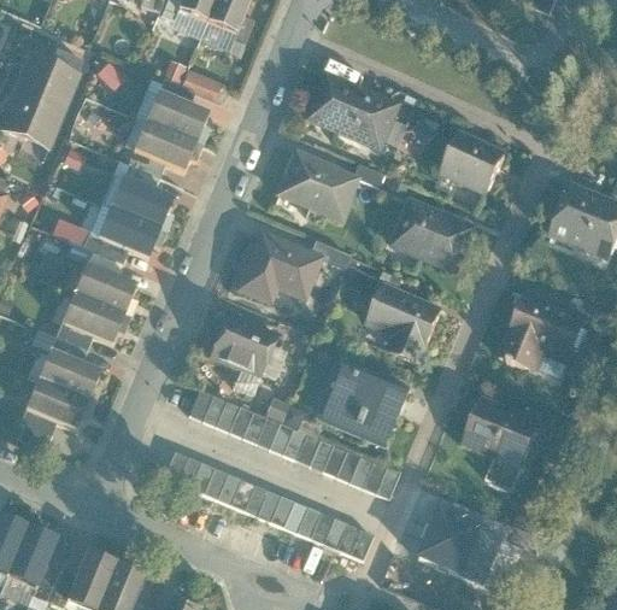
[(160,12),(165,0),(141,0),(140,3),(160,12)]
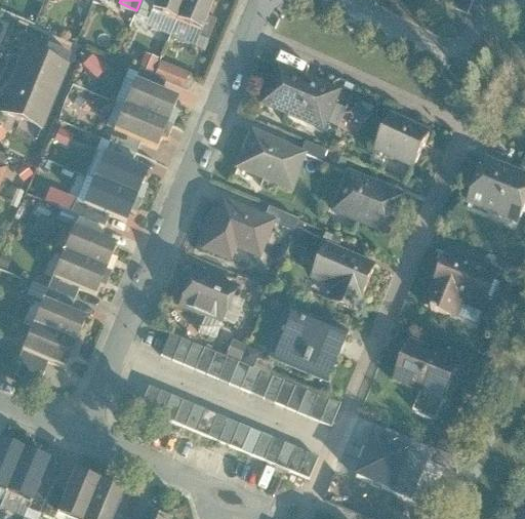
[(153,4),(155,0),(140,0),(136,10),(149,15),(153,4)]
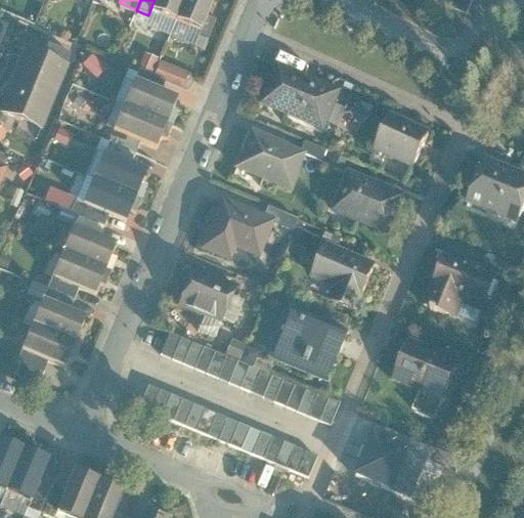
[(177,14),(183,0),(155,0),(153,4),(177,14)]
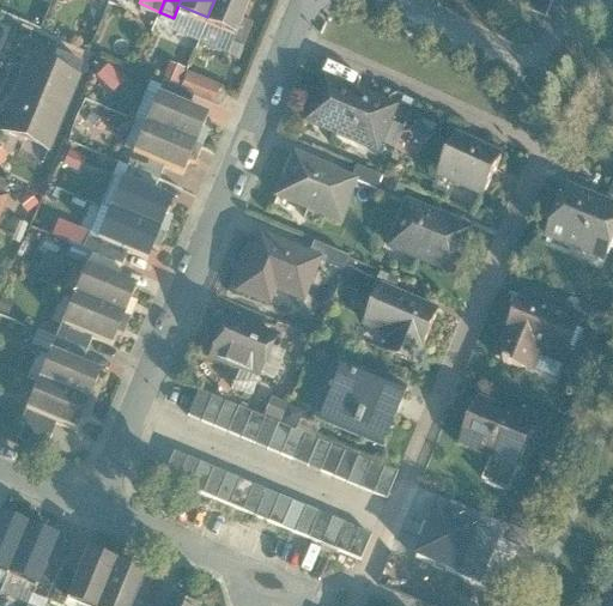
[(214,0),(207,17),(237,30),(249,0),(214,0)]
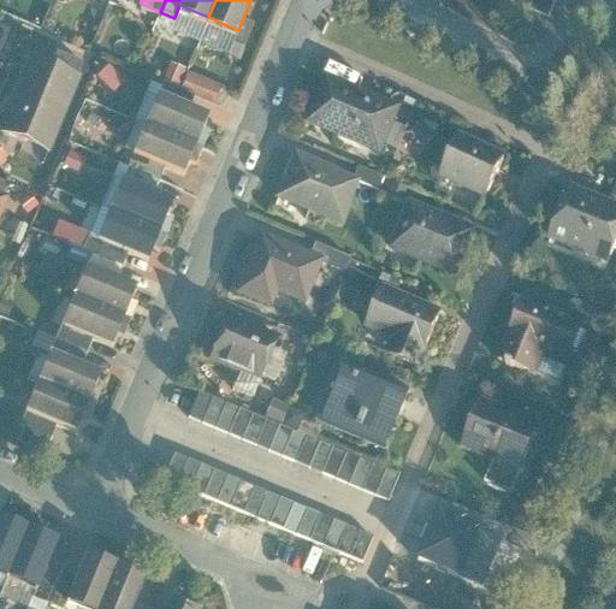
[(523,0),(546,10),(550,0),(523,0)]
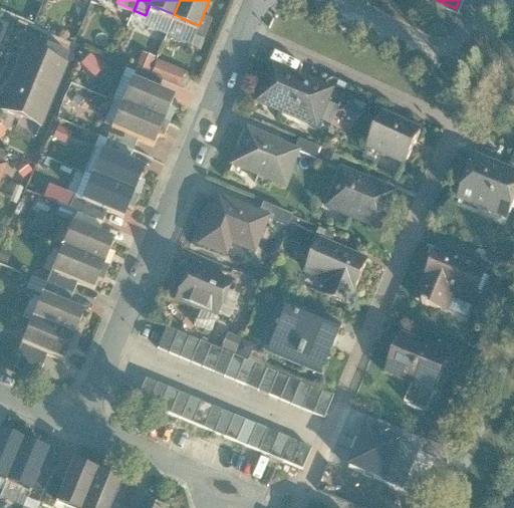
[(44,119),(67,58),(24,42),(1,103),(44,119)]
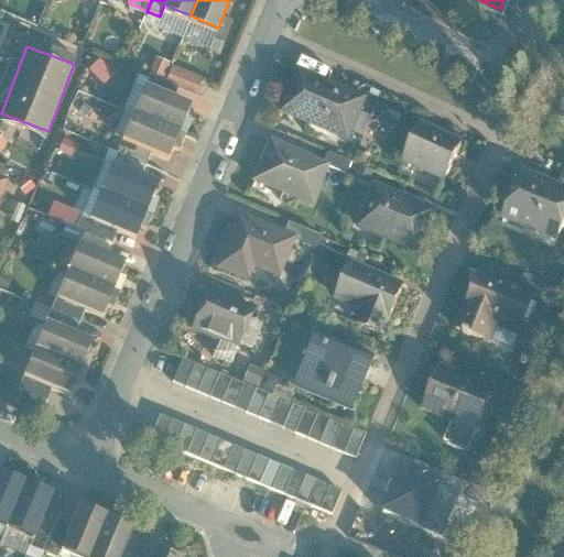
[(104,78),(115,67),(99,53),(88,65),(104,78)]
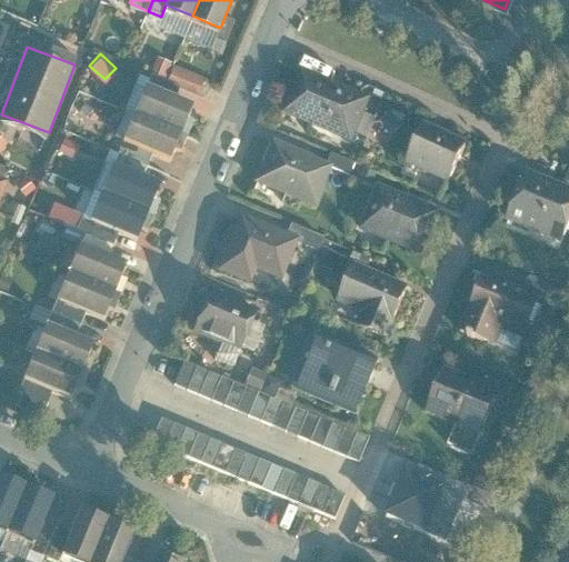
[(199,86),(203,71),(172,61),(168,77),(199,86)]
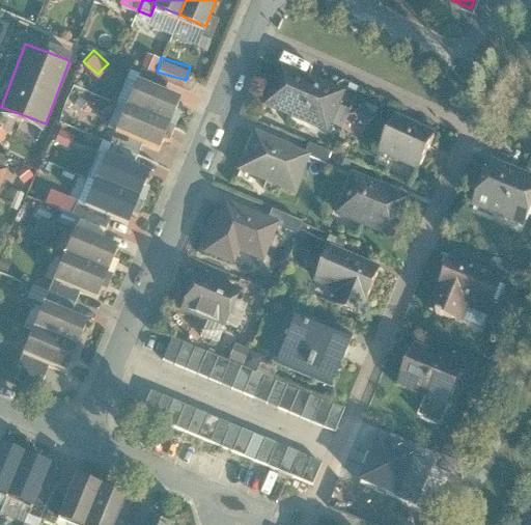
[(344,86),(280,60),(262,103),(327,129),(344,86)]
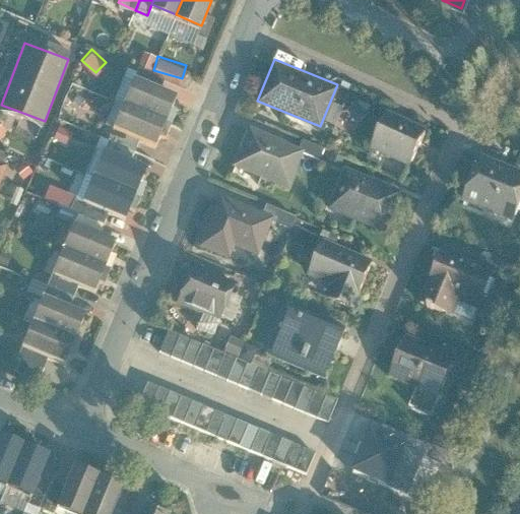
[(139,65),(135,75),(160,85),(165,75),(139,65)]
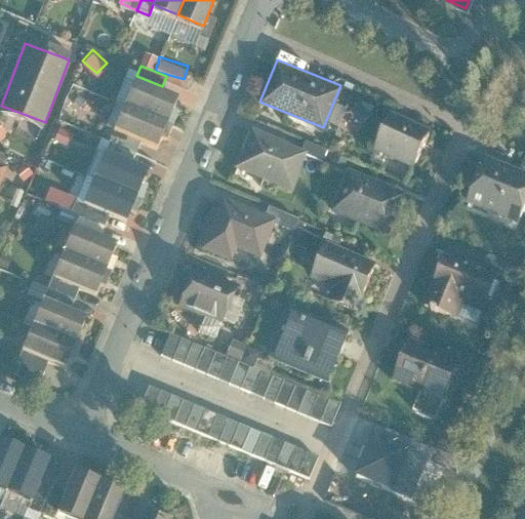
[(162,86),(136,76),(126,101),(169,118),(179,93),(162,86)]
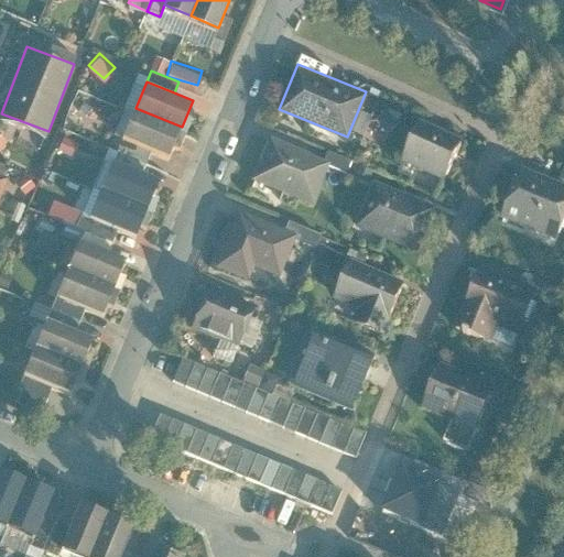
[(84,97),(77,108),(93,117),(99,105),(84,97)]
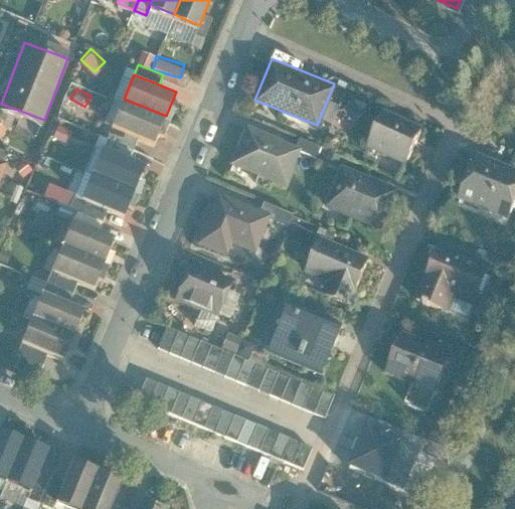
[(166,116),(124,99),(113,123),(138,134),(155,141),(166,116)]
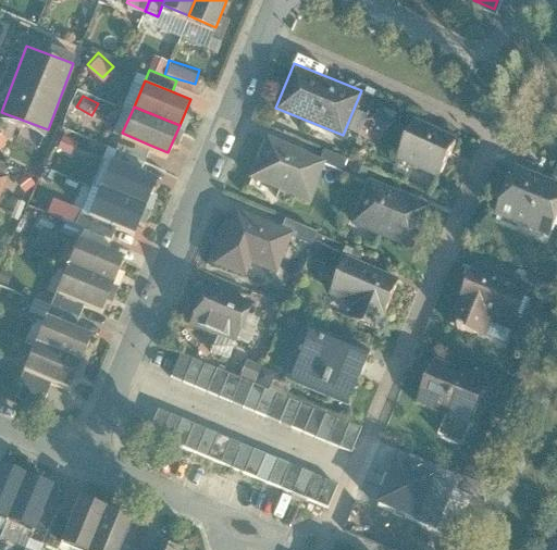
[(438,174),(456,135),(412,115),(395,155),(438,174)]
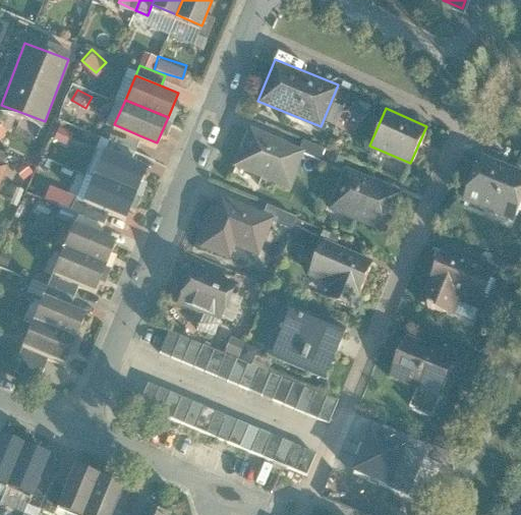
[(305,148),(246,123),(229,165),(289,189),(305,148)]
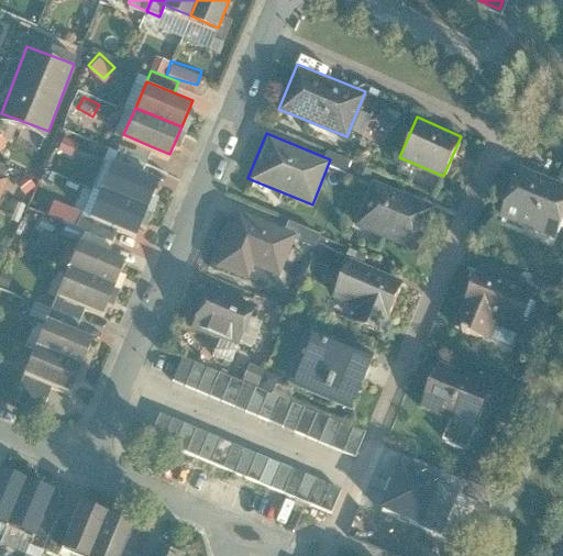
[(123,134),(118,148),(144,160),(151,146),(123,134)]
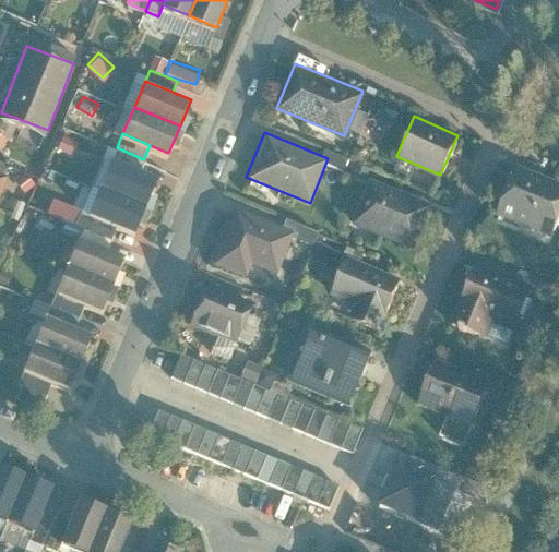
[(117,147),(113,158),(139,169),(143,159),(117,147)]
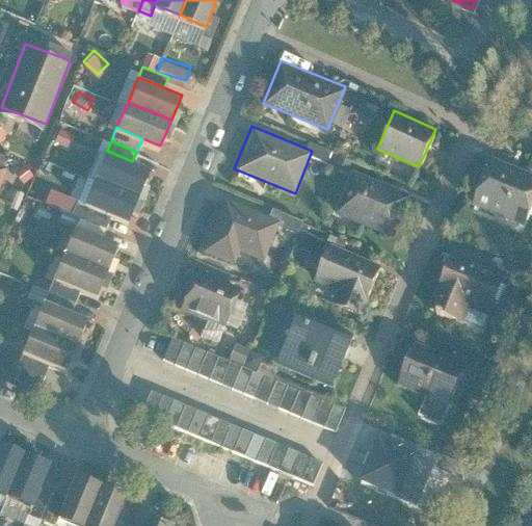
[(132,161),(107,151),(96,178),(139,195),(151,169),(132,161)]
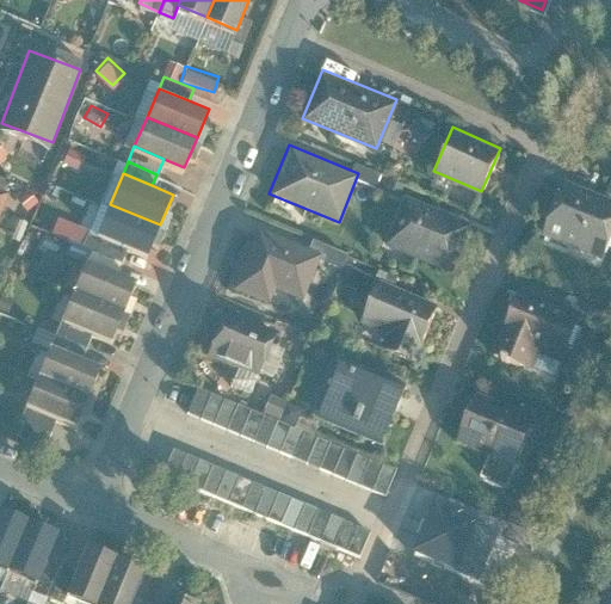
[(602,256),(610,233),(610,197),(563,178),(541,230),(602,256)]
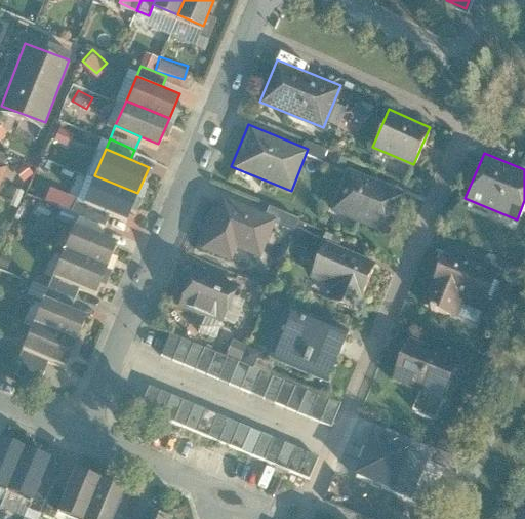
[(387,232),(405,190),(349,166),(331,207),(387,232)]
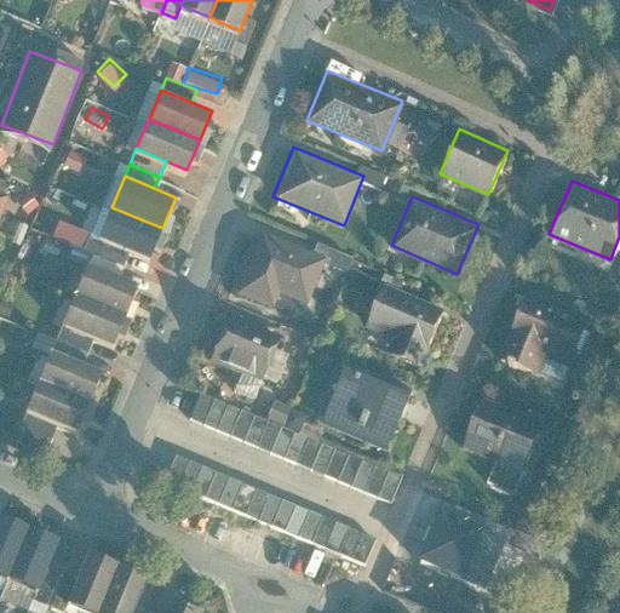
[(153,257),(162,228),(112,207),(99,238),(128,248),(153,257)]
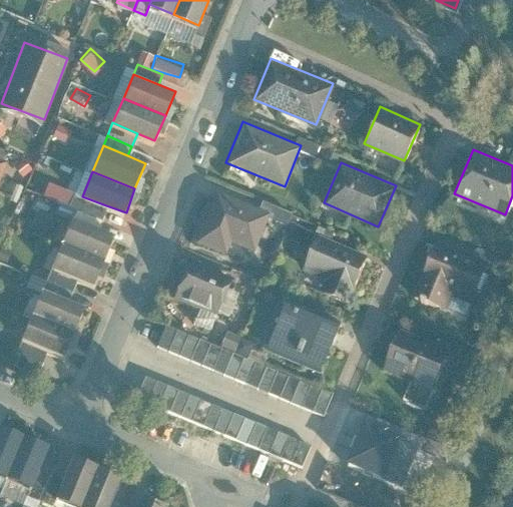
[(267,211),(212,189),(191,239),(223,252),(227,241),(250,250),(267,211)]
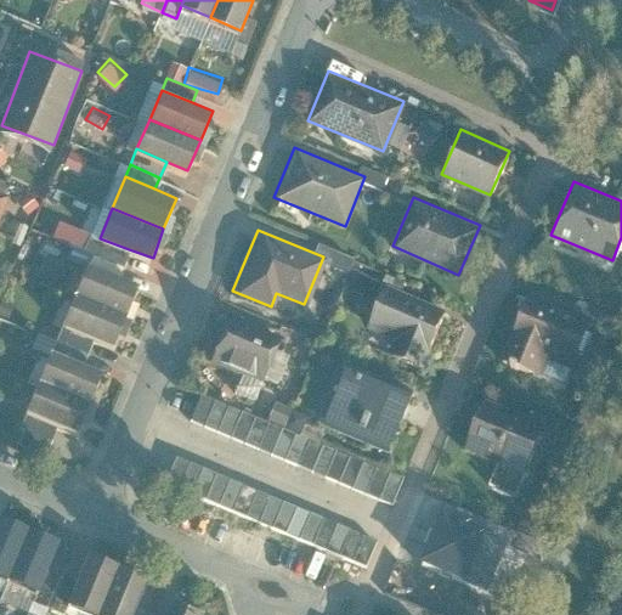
[(84,248),(95,252),(123,264),(129,249),(100,238),(90,233),(84,248)]
